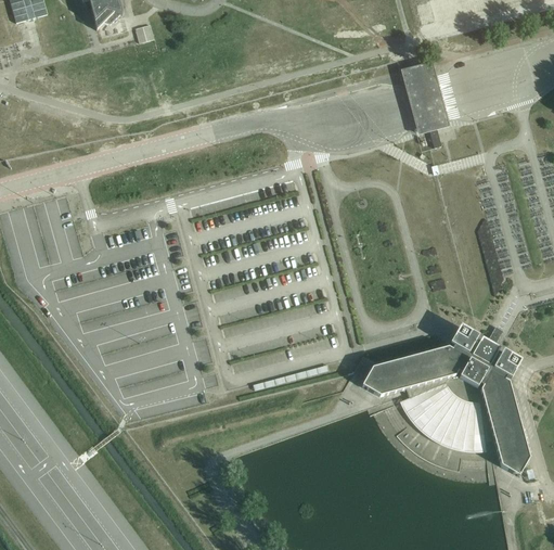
[(7,0),(15,34),(47,26),(40,0),(7,0)]
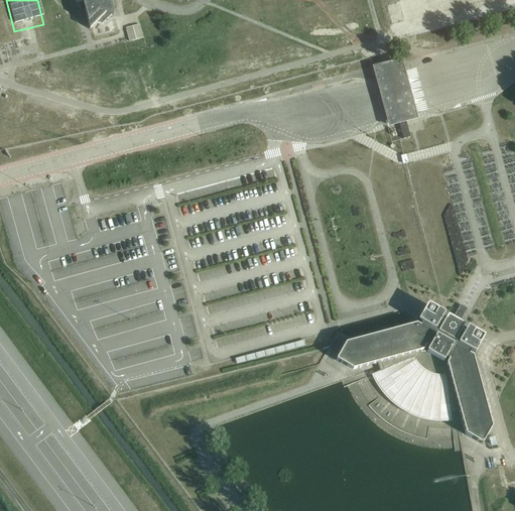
[(84,0),(89,17),(91,24),(98,17),(104,19),(112,10),(114,10),(111,0),(84,0)]
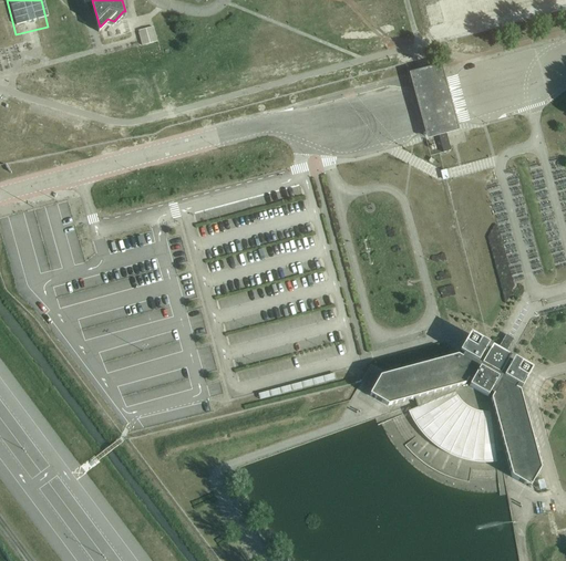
[(143,41),(158,37),(155,21),(139,26),(143,41)]
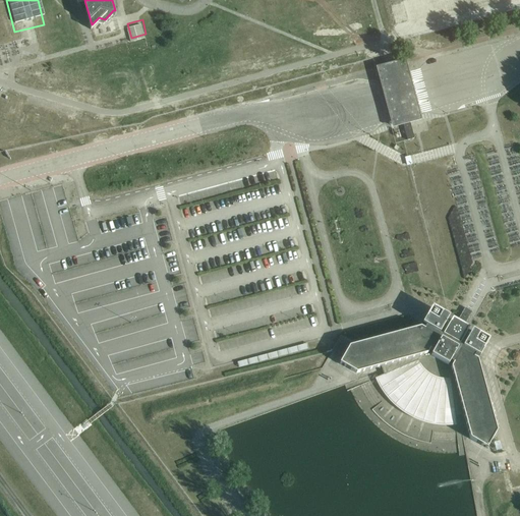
[(410,115),(411,118),(422,115),(414,88),(406,55),(377,63),(386,96),(393,123),(404,120),(403,117),(410,115)]
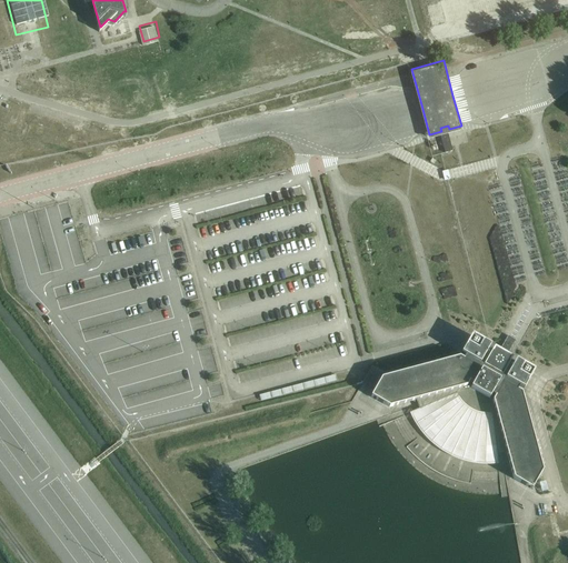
[(448,128),(441,130),(446,148),(454,146),(449,131),(448,128)]
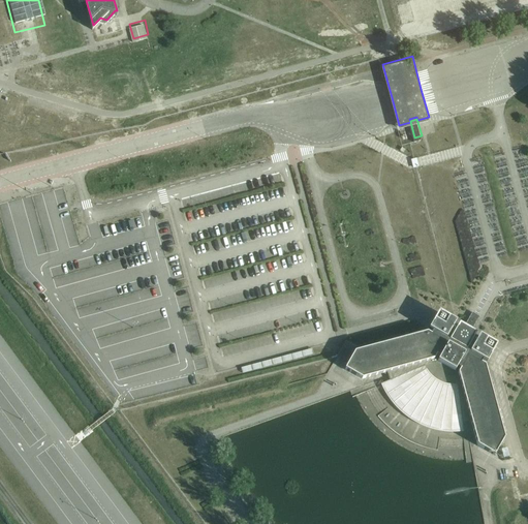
[(465,321),(439,307),(427,328),(355,347),(345,364),(363,374),(387,367),(391,375),(385,377),(386,380),(389,383),(391,387),(393,390),(395,394),(397,396),(400,399),(402,401),(405,404),(408,406),(411,409),(414,411),(416,412),(420,414),(423,415),(425,417),(428,418),(431,419),(434,420),(438,421),(443,422),(447,422),(451,423),(454,423),(459,423),(463,422),(462,417),(471,415),(477,440),(495,450),(504,433),(486,361),(497,340),(471,326),(478,314),(471,310),(465,321)]
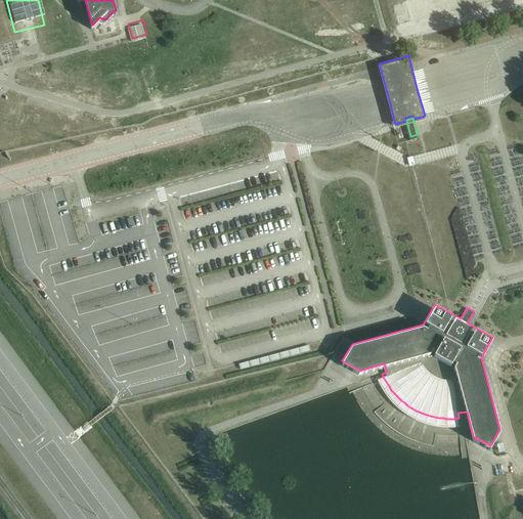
[(503,436),(496,438),(499,450),(506,448),(503,436)]
